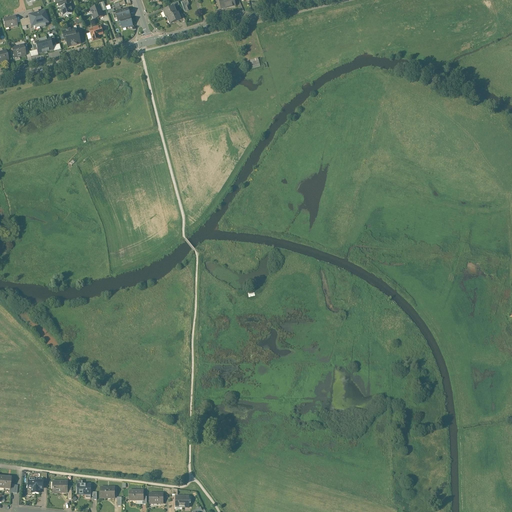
[(218,0),(221,9),(235,6),(233,0),(218,0)]
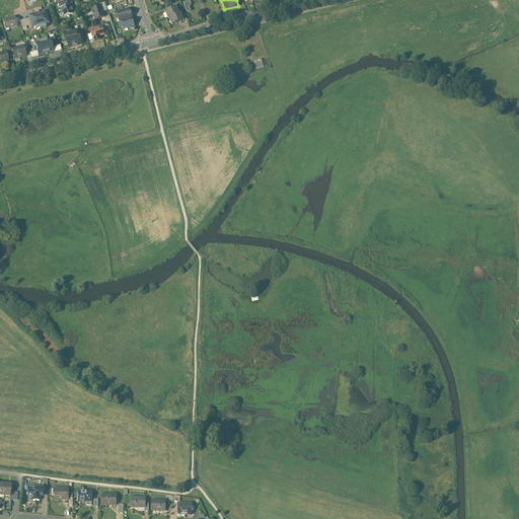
[(70,5),(68,6),(67,5),(61,7),(62,11),(61,13),(63,14),(64,17),(67,16),(69,17),(70,15),(73,14),(72,11),(73,11),(72,8),(71,8),(70,5)]
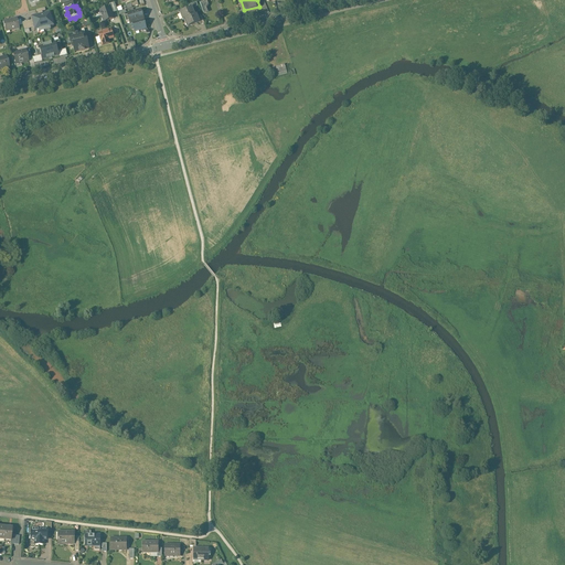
[(109,7),(99,10),(104,22),(114,19),(109,7)]
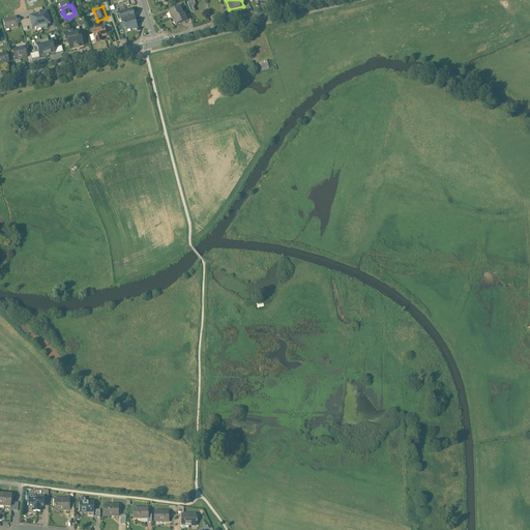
[(178,8),(170,11),(173,19),(174,18),(183,15),(180,7),(178,8)]
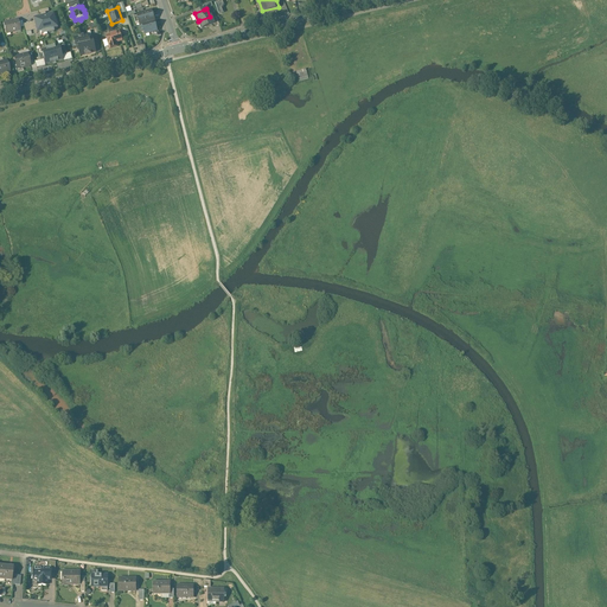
[(146,13),(138,16),(140,25),(142,25),(142,24),(141,21),(147,19),(148,23),(154,21),(151,11),(146,12),(146,13)]
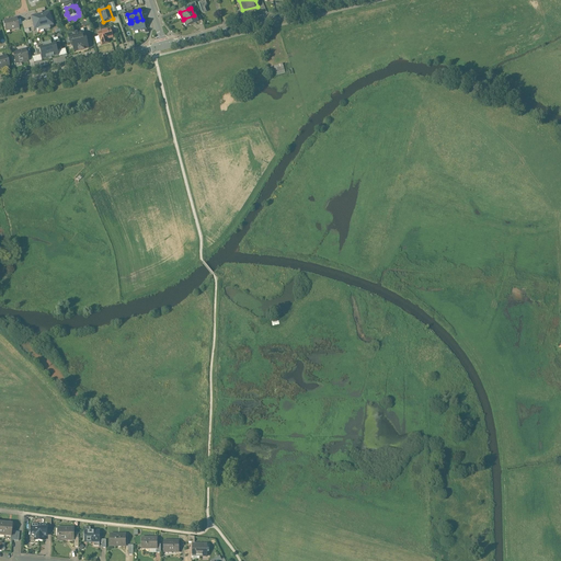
[(49,13),(31,18),(34,31),(53,26),(49,13)]
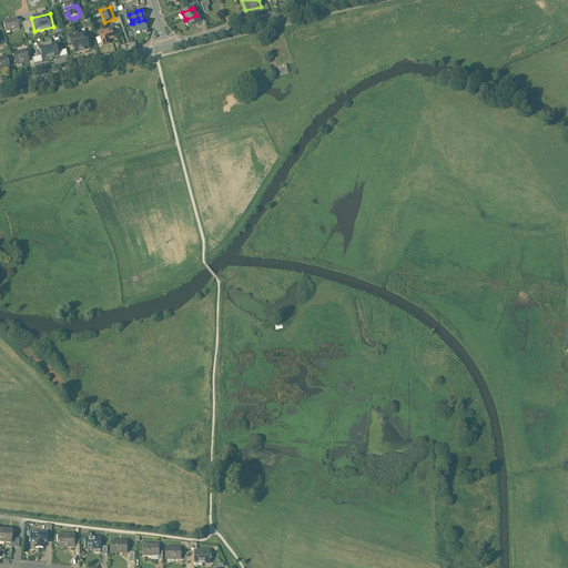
[(196,16),(186,19),(190,28),(200,23),(201,23),(199,18),(198,14),(196,16)]
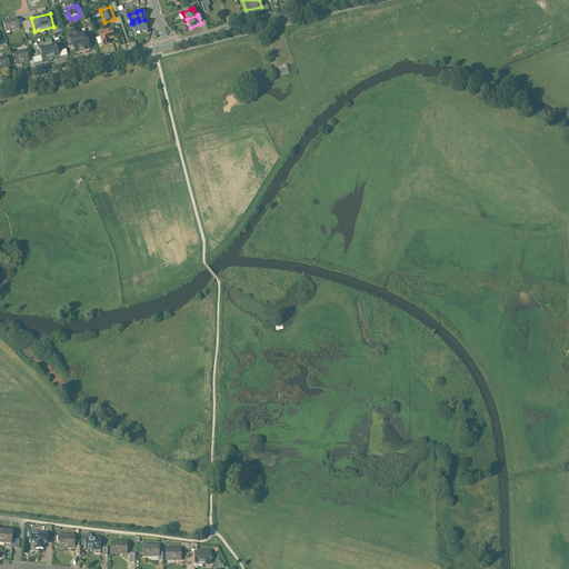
[(17,18),(3,21),(6,30),(13,29),(13,30),(19,29),(17,18)]
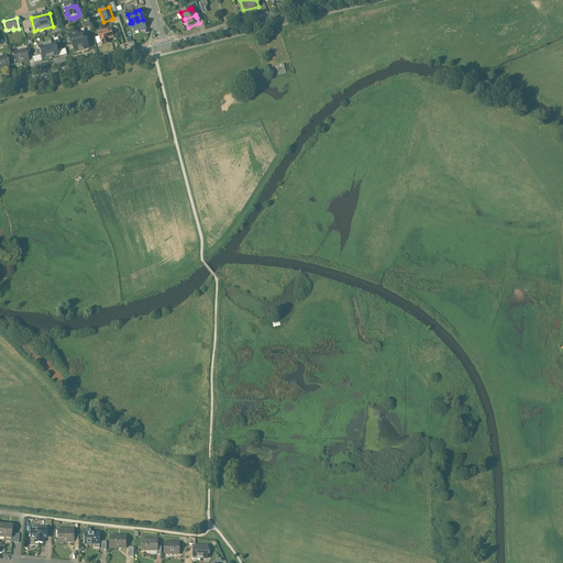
[(143,20),(138,21),(136,18),(131,20),(132,22),(132,23),(134,32),(145,29),(143,20)]
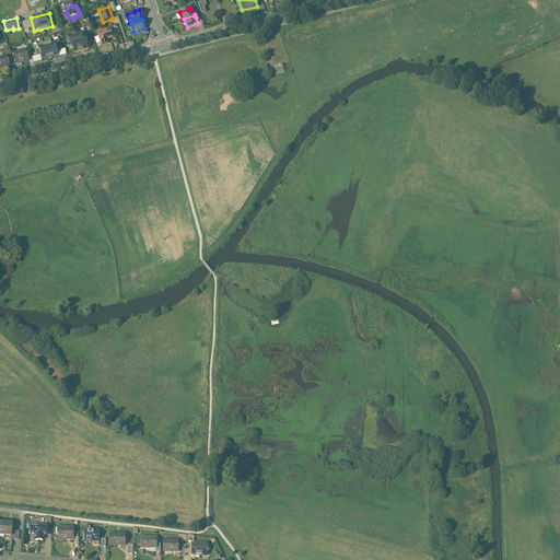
[(22,22),(24,33),(32,31),(30,20),(22,22)]
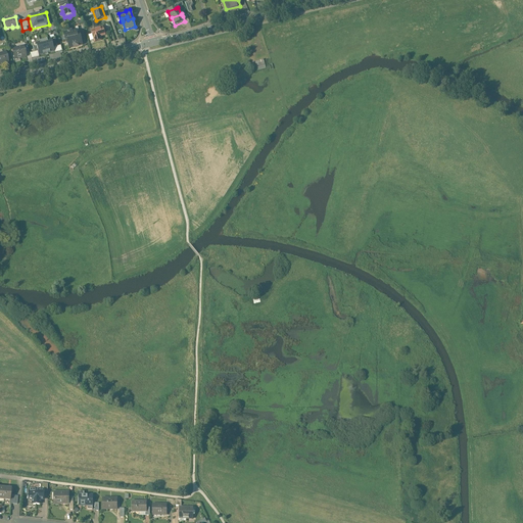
[(103,28),(91,31),(94,42),(101,40),(100,37),(105,35),(103,28)]
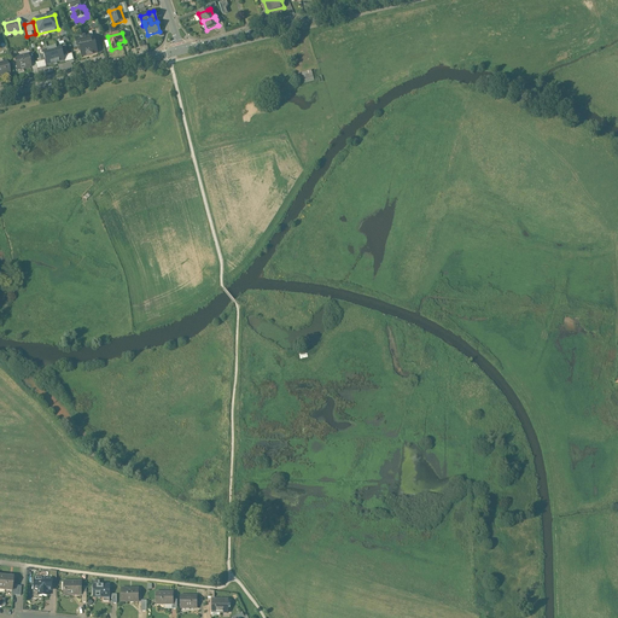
[(80,47),(82,58),(98,54),(92,34),(75,39),(77,48),(80,47)]
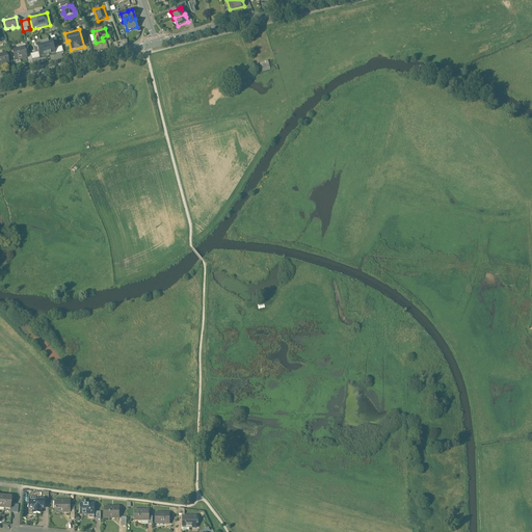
[(41,43),(35,44),(38,57),(56,54),(53,41),(49,42),(50,43),(41,45),(41,43)]
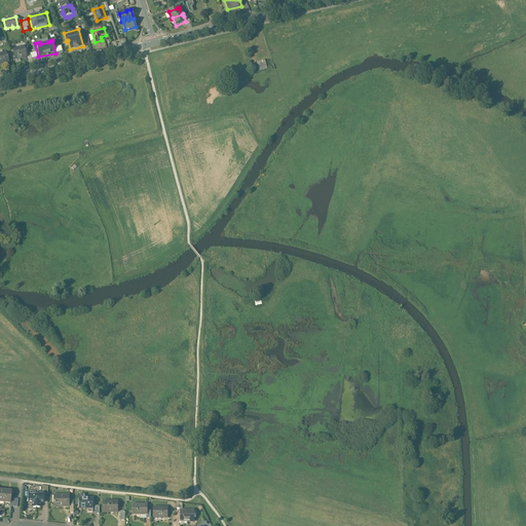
[(24,46),(11,49),(14,60),(26,57),(24,46)]
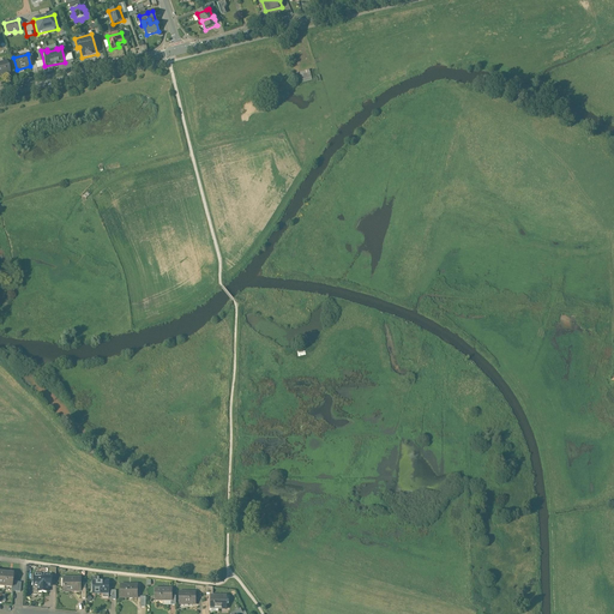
[(0,61),(0,76),(4,74),(4,77),(11,74),(6,60),(0,61)]
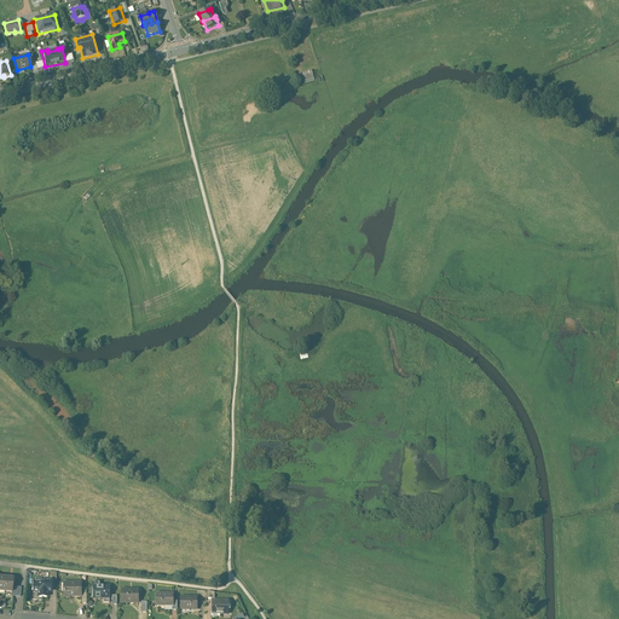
[(12,578),(0,577),(0,590),(11,591),(12,585),(12,578)]
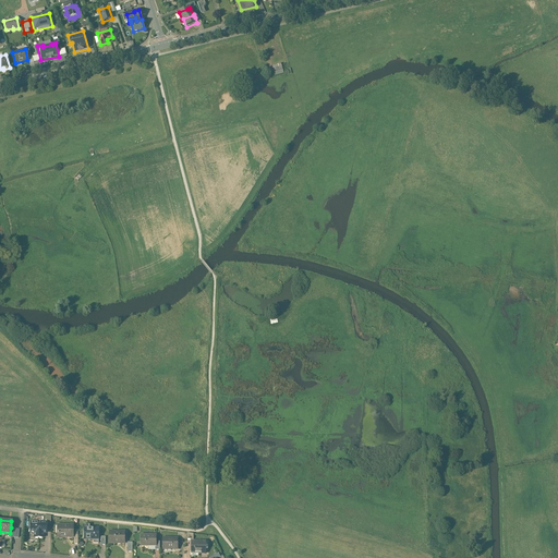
[(35,522),(29,522),(29,534),(34,534),(34,538),(44,538),(44,534),(47,534),(47,524),(44,524),(44,522),(35,522)]
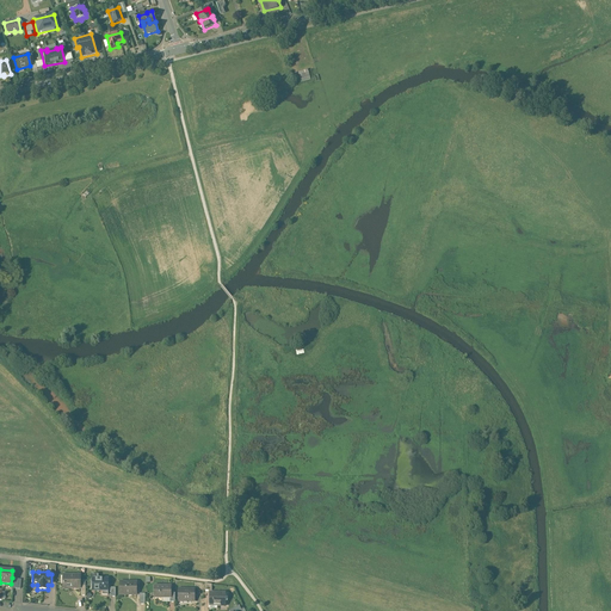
[(80,575),(63,575),(63,584),(62,584),(62,585),(63,585),(63,588),(65,588),(66,590),(67,590),(68,588),(74,588),(75,588),(76,588),(80,588),(80,575)]
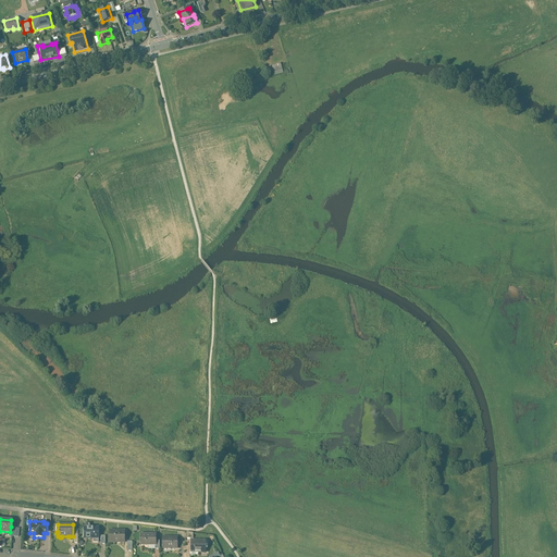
[(99,528),(84,528),(84,539),(99,539),(99,528)]
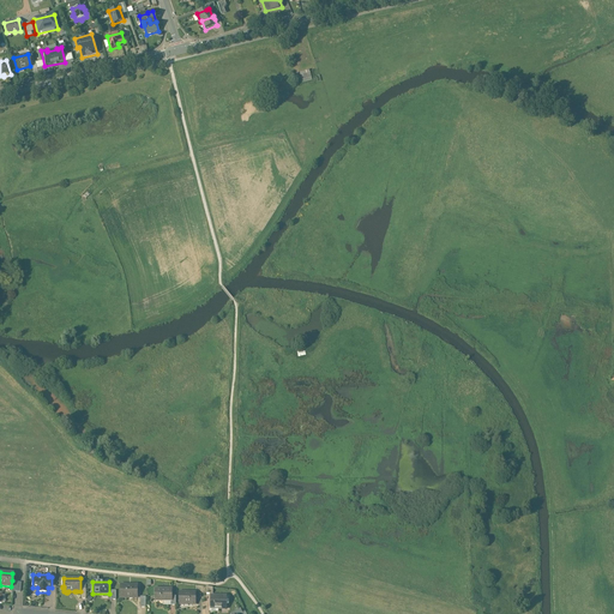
[(137,585),(120,585),(120,597),(138,597),(137,585)]
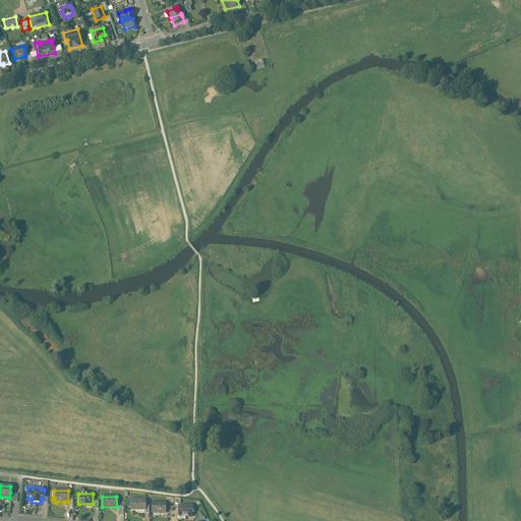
[(146,500),(132,500),(131,510),(145,510),(146,510),(146,506),(146,500)]
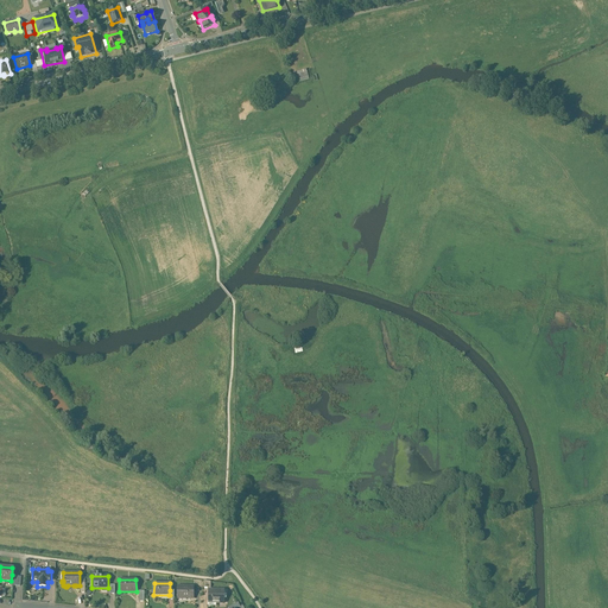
[(194,587),(177,587),(177,599),(194,599),(194,587)]
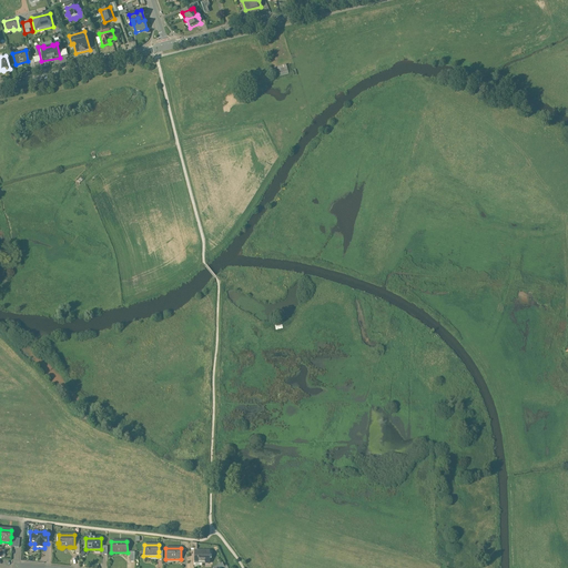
[(204,551),(194,551),(194,564),(202,564),(210,564),(210,550),(204,550),(204,551)]
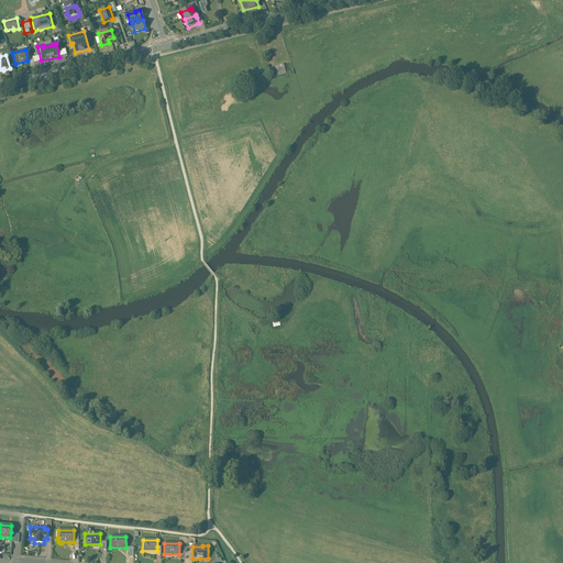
All buildings are outlined.
